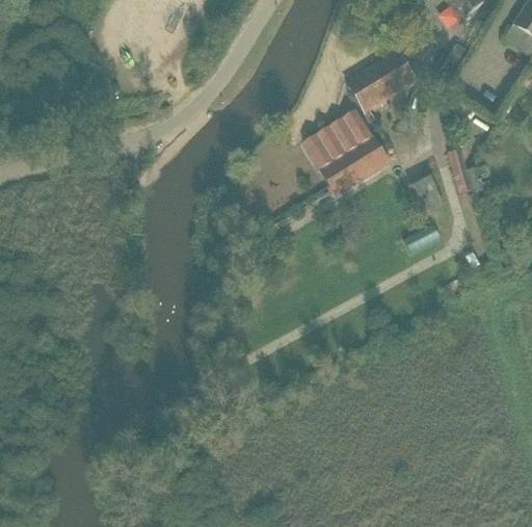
[(448,0),(463,17),(482,0),(448,0)]
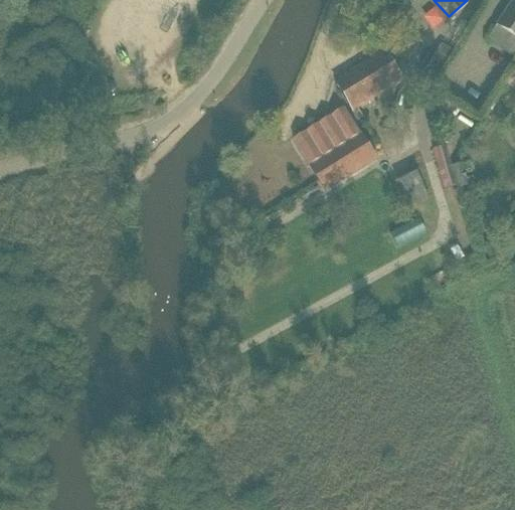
[(511,0),(489,34),(514,51),(514,50),(514,0),(511,0)]
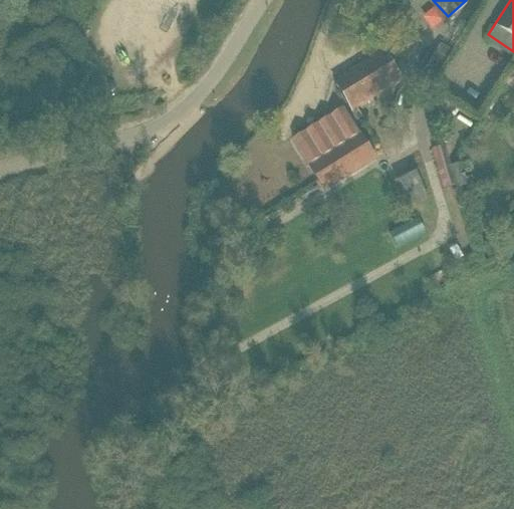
[(440,40),(421,71),(432,78),(451,47),(440,40)]
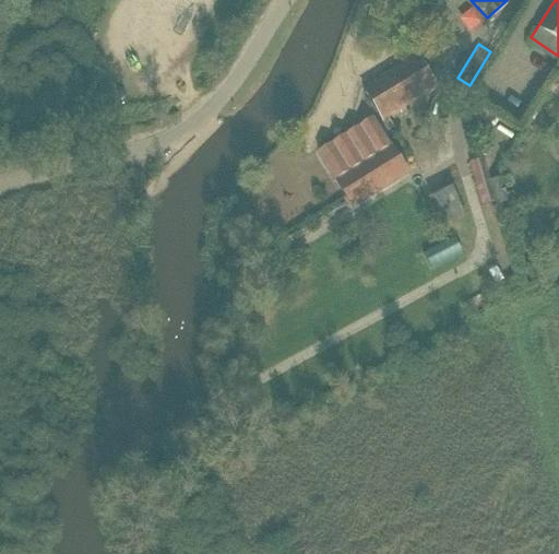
[(423,60),(417,63),(413,56),(394,67),(400,74),(368,94),(382,117),(437,83),(423,60)]
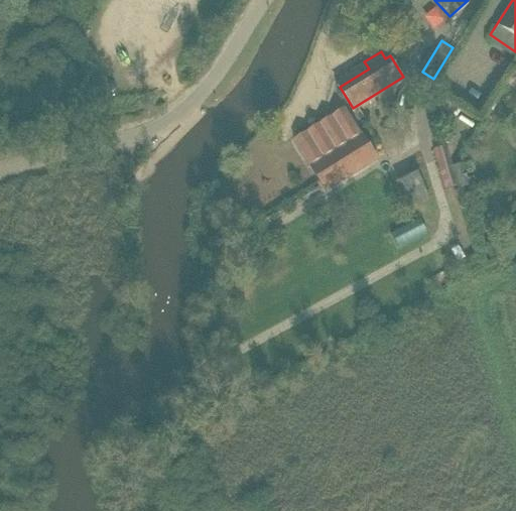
[(293,136),(326,188),(377,157),(345,105),(293,136)]
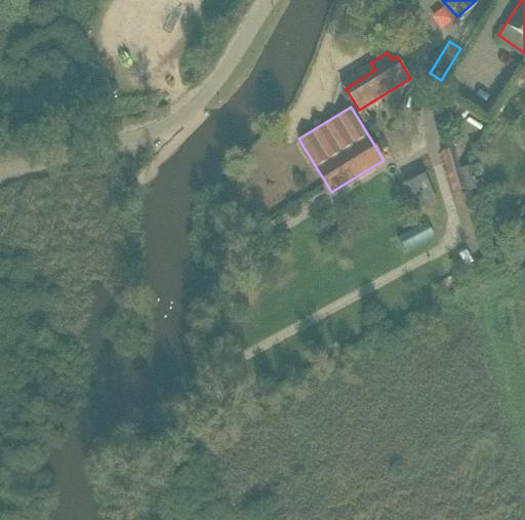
[(454,145),(441,149),(453,189),(467,186),(454,145)]
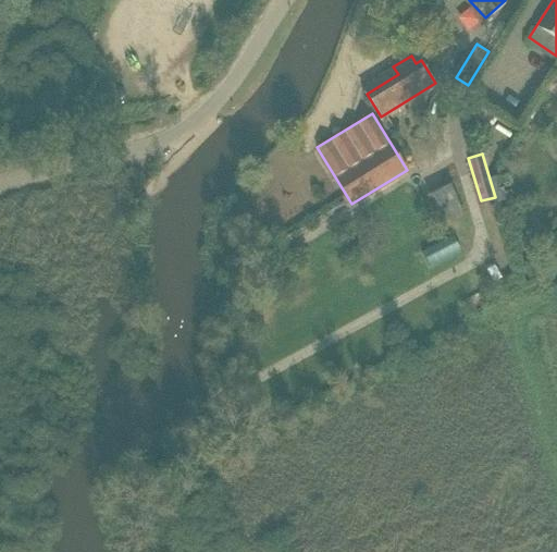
[(431,192),(442,211),(456,203),(445,183),(431,192)]
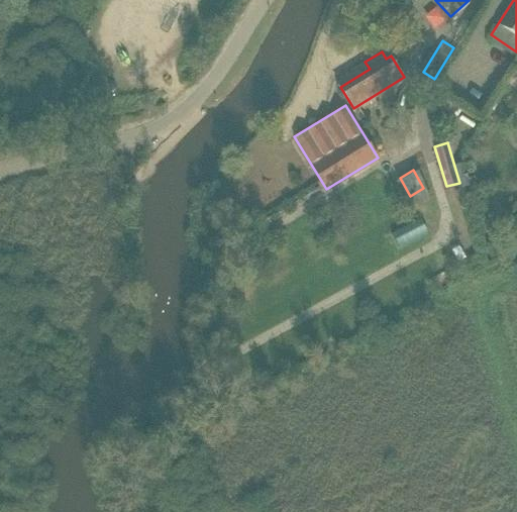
[(398,244),(426,229),(418,215),(390,231),(398,244)]
